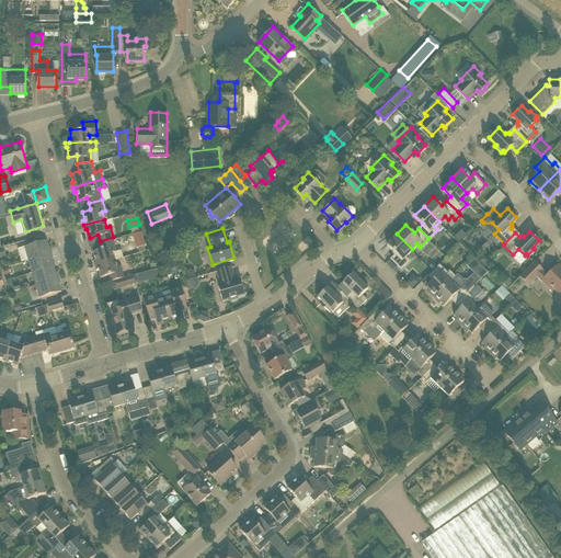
[(407,254),(412,249),(397,234),(387,243),(396,251),(390,257),(401,266),(410,258),(407,254)]
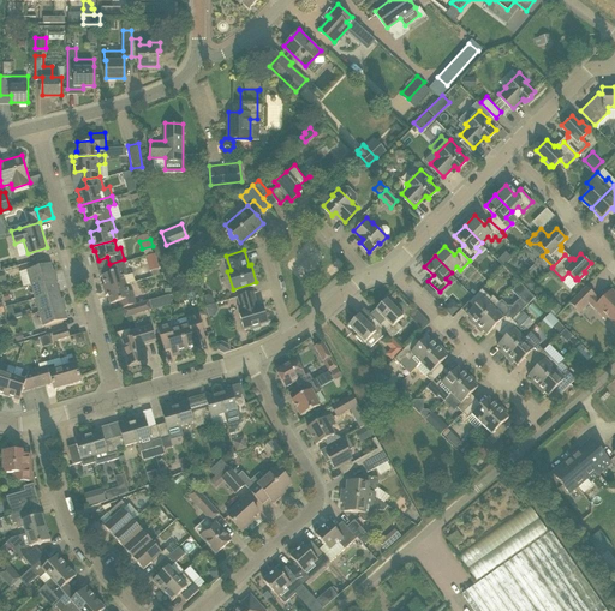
[(112,270),(102,274),(105,282),(102,283),(105,288),(126,282),(136,279),(133,271),(127,273),(124,259),(109,264),(112,270)]
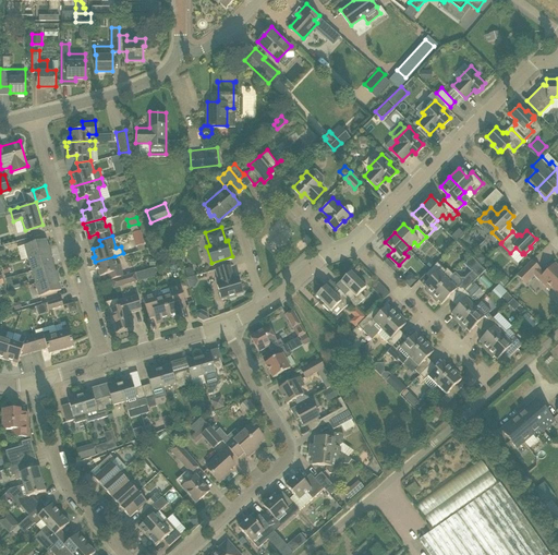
[(28,256),(49,250),(46,237),(24,243),(28,256)]
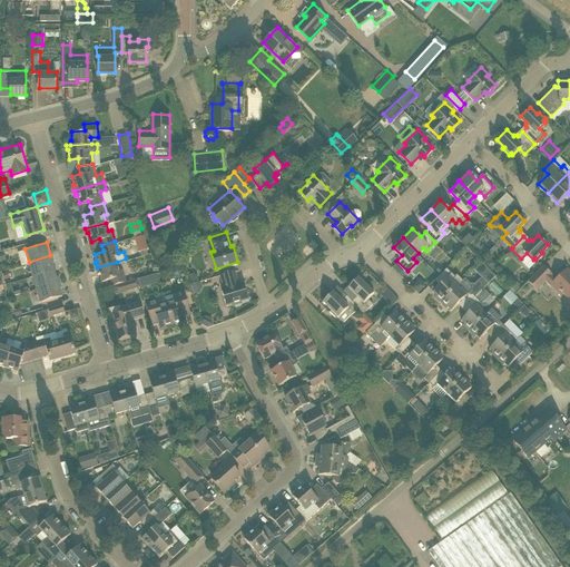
[(32,274),(55,267),(50,255),(29,262),(32,274)]
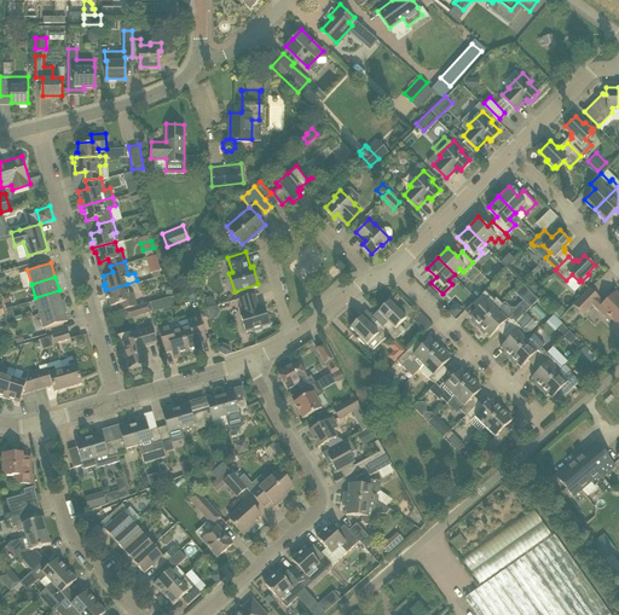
[(533,278),(527,284),(533,290),(539,284),(533,278)]
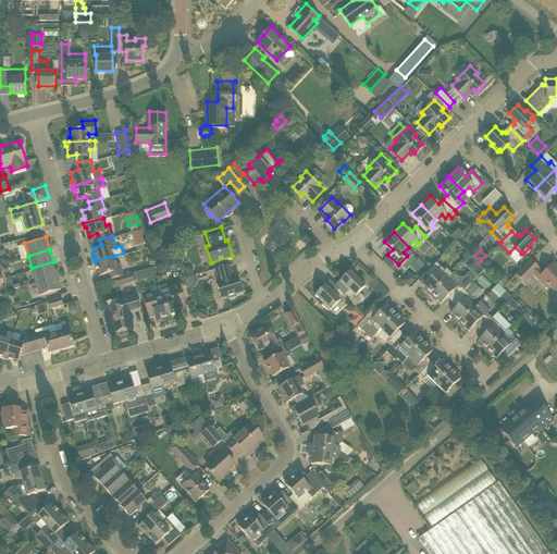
[(110,278),(119,274),(123,273),(120,261),(116,262),(114,256),(95,261),(96,266),(98,266),(100,273),(109,271),(110,278)]
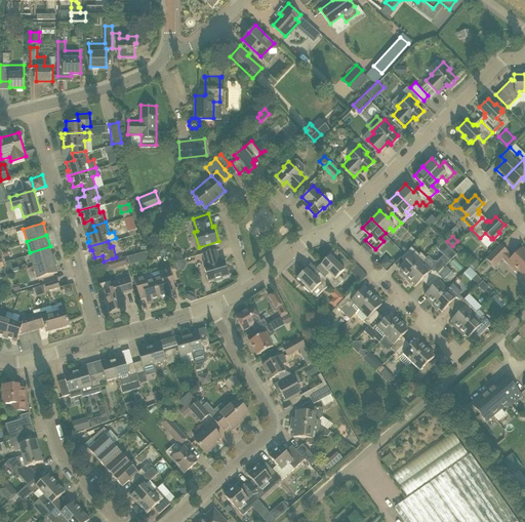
[(524,247),(522,245),(512,255),(508,252),(509,251),(500,243),(487,256),(494,265),(502,257),(517,271),(519,269),(524,275),(524,247)]
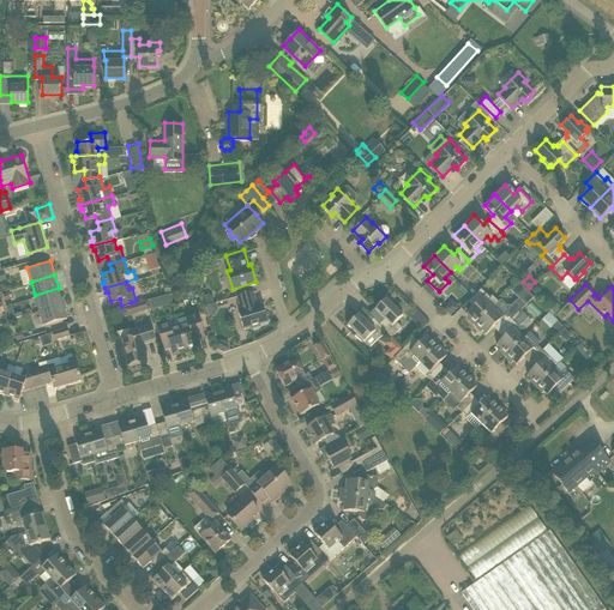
[(468,316),(475,324),(499,299),(492,293),(489,295),(481,287),(470,297),(476,302),(465,312),(469,315),(468,316)]
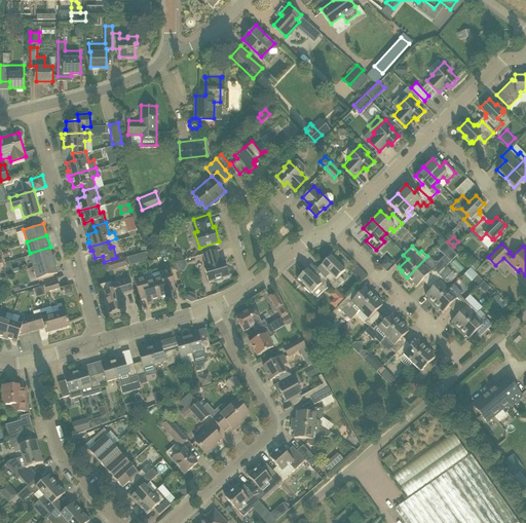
[(34,265),(53,259),(50,247),(30,253),(34,265)]
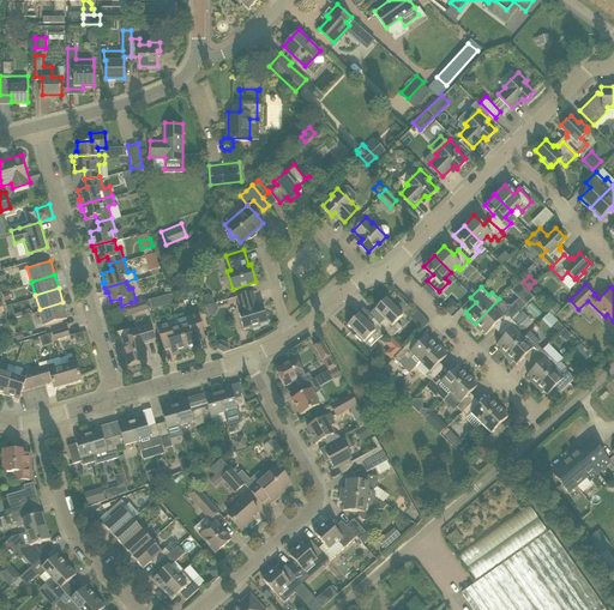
[(244,327),(251,325),(251,327),(258,325),(260,322),(268,320),(262,302),(257,303),(253,289),(236,294),(241,308),(239,308),(244,327)]
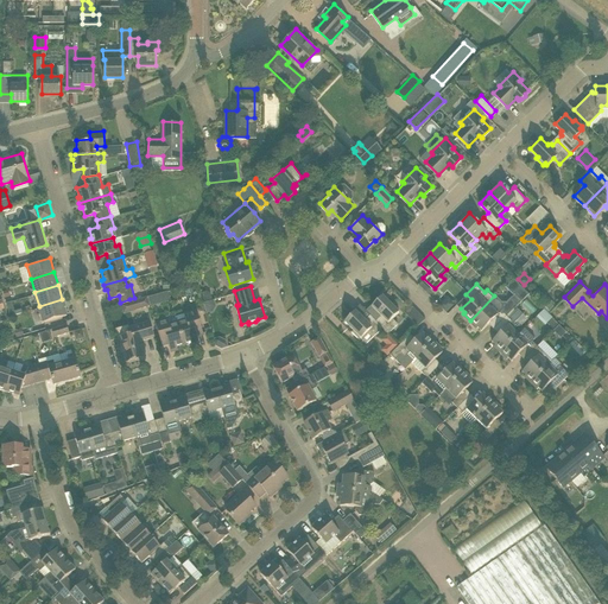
[(382,325),(381,325),(387,331),(398,322),(392,316),(399,310),(398,309),(399,309),(392,300),(391,302),(382,293),(372,304),(381,313),(375,318),(382,325)]
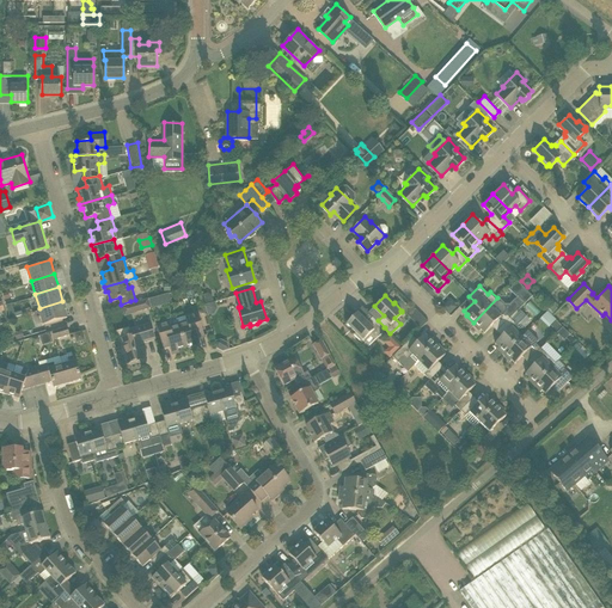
[(148,296),(135,300),(139,309),(151,306),(148,296)]
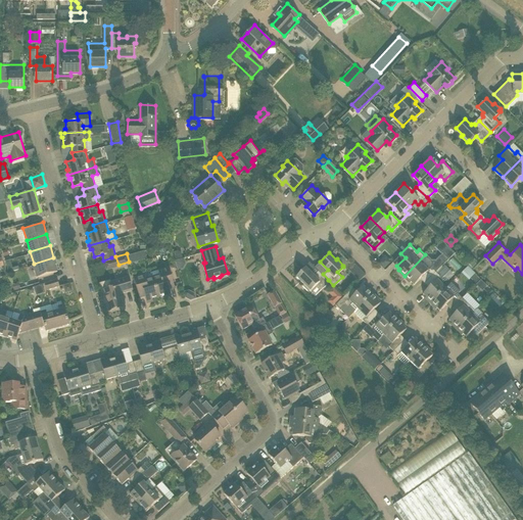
[(422,275),(427,279),(438,268),(425,254),(405,276),(410,281),(411,280),(414,283),(422,275)]
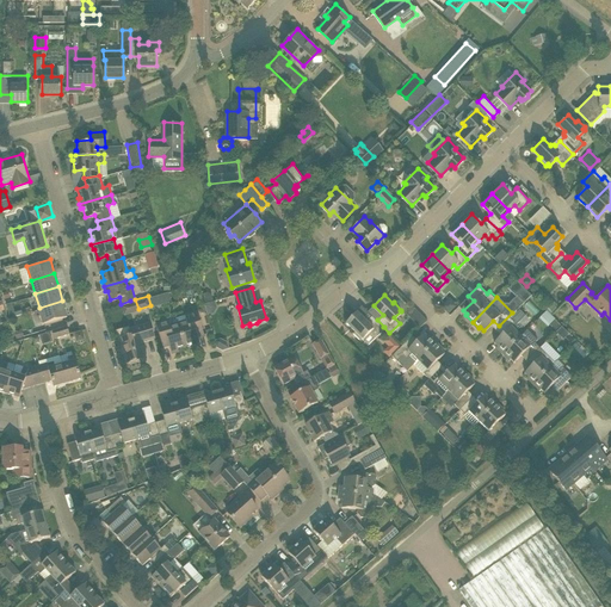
[(549,298),(547,307),(554,309),(557,301),(549,298)]
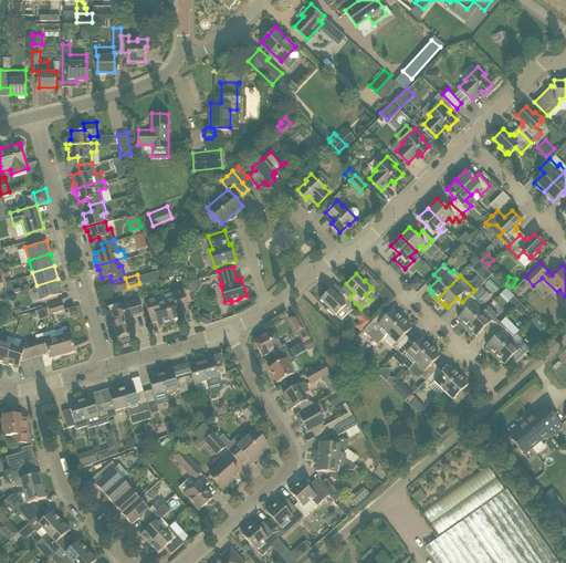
[(40,298),(62,292),(58,279),(37,285),(40,298)]
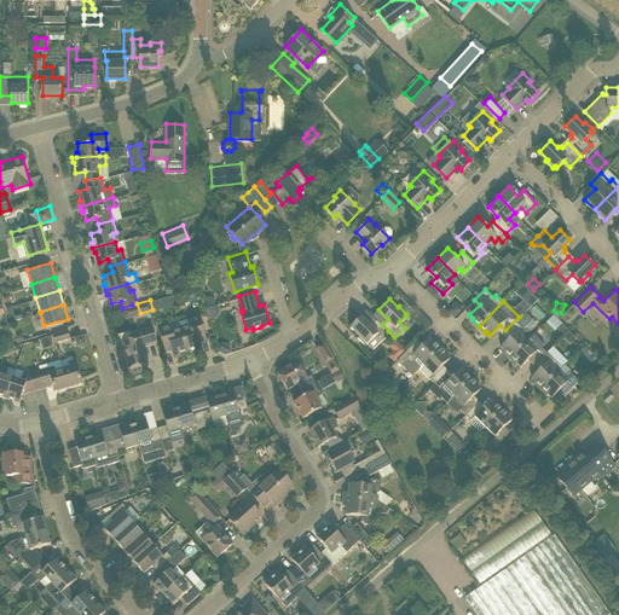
[(503,350),(509,357),(527,338),(521,332),(525,329),(524,328),(532,318),(526,312),(525,314),(522,313),(519,317),(505,330),(510,335),(501,344),(504,348),(503,350)]
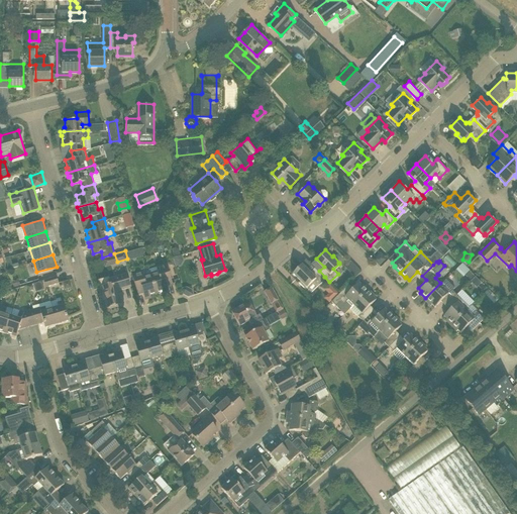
[(460,261),(455,267),(463,274),(469,268),(460,261)]
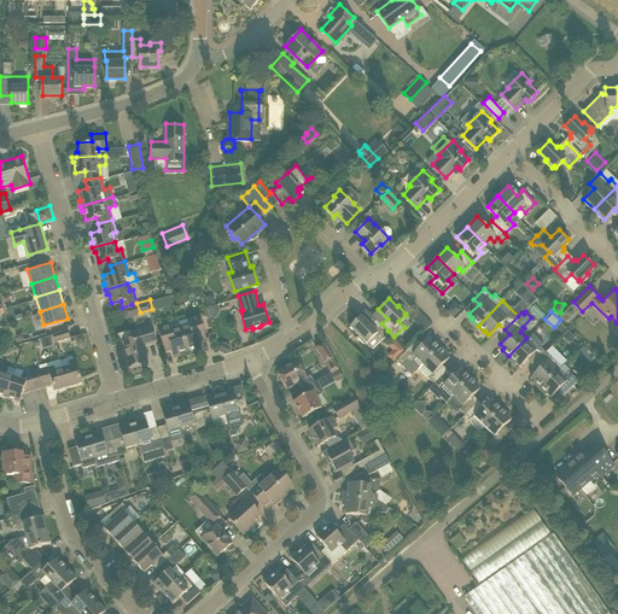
[(190,325),(181,327),(187,348),(200,344),(199,339),(207,337),(199,314),(187,317),(190,325)]
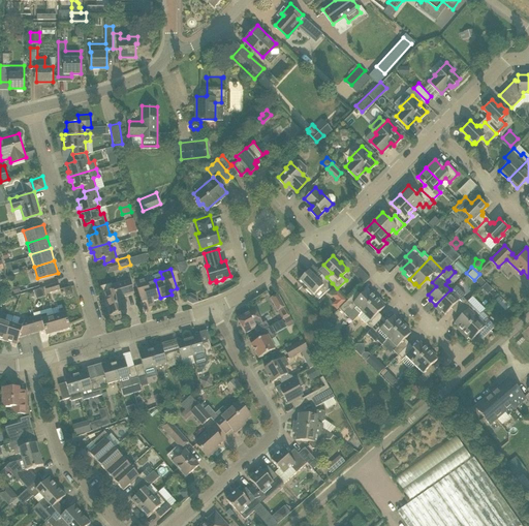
[(309,269),(300,278),(307,285),(305,286),(312,294),(313,291),(314,292),(319,287),(324,291),(332,283),(333,283),(327,277),(321,272),(317,277),(309,269)]
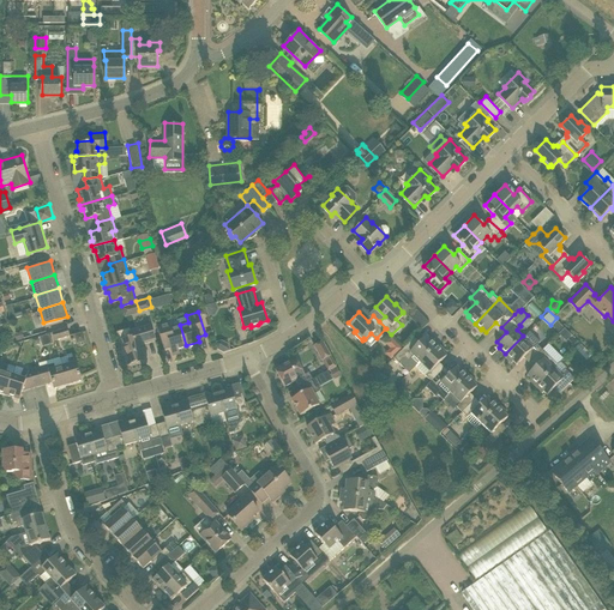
[(172,350),(186,345),(180,325),(172,327),(169,320),(157,324),(163,346),(170,344),(172,350)]
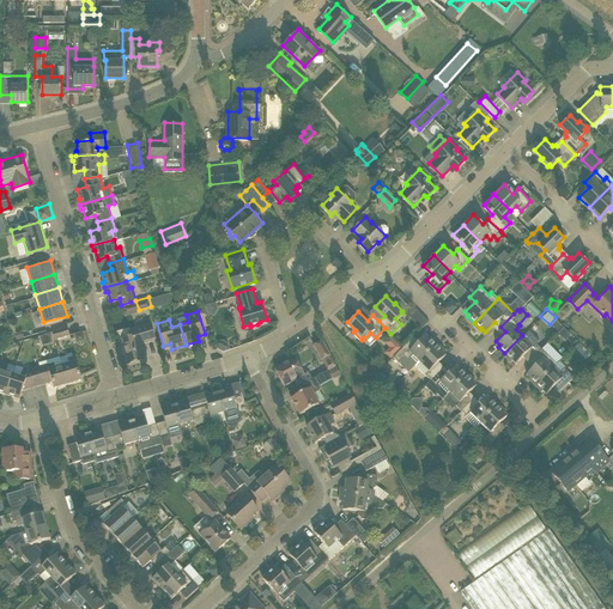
[(128,361),(144,358),(139,342),(155,338),(151,322),(129,328),(129,326),(116,330),(119,339),(121,338),(123,346),(122,347),(123,352),(125,352),(128,361)]
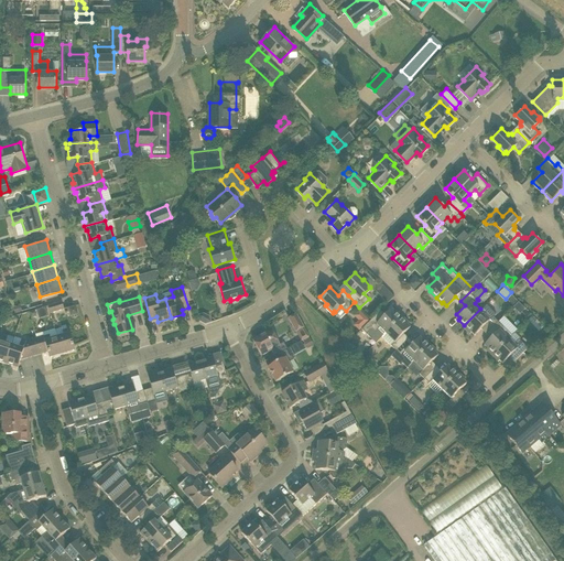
[(50,311),(64,306),(62,300),(47,303),(50,311)]
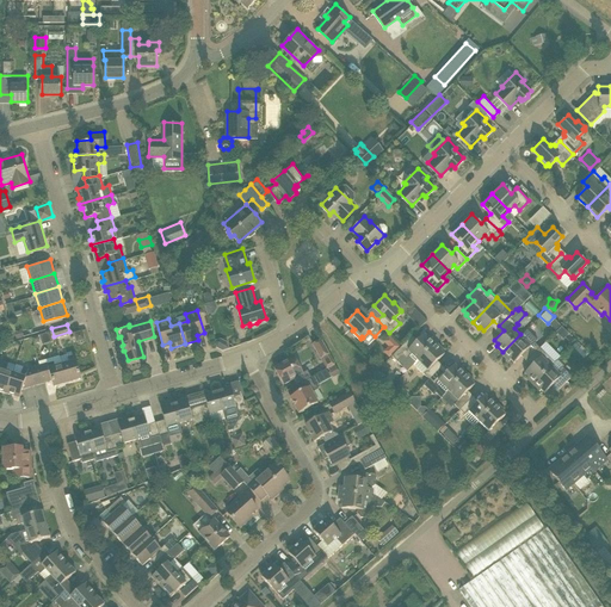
[(556,329),(563,336),(568,330),(562,324),(556,329)]
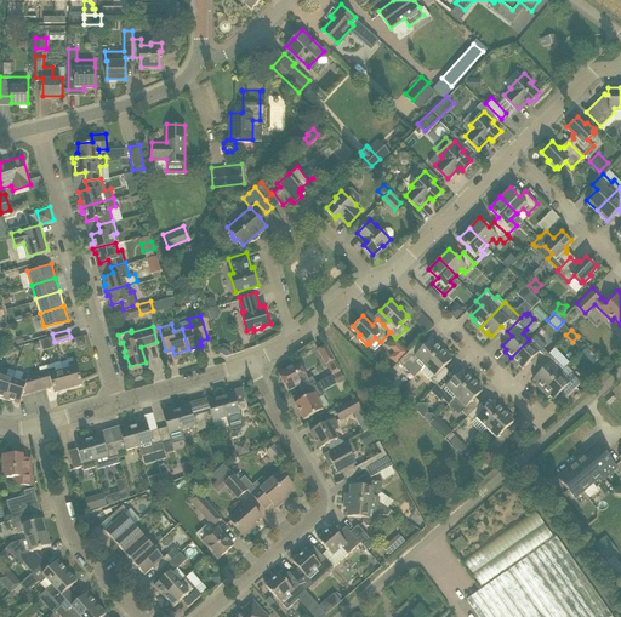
[(548,352),(543,346),(546,343),(535,333),(529,340),(511,358),(517,364),(519,363),(523,366),(533,356),(537,361),(548,352)]
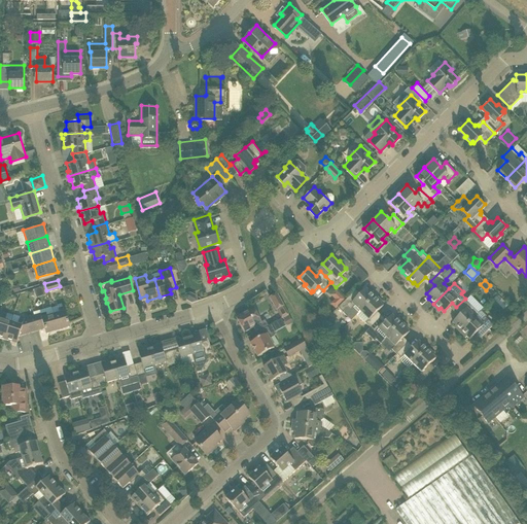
[(369,289),(365,286),(357,294),(353,290),(338,306),(351,319),(357,312),(376,293),(371,288),(369,289)]
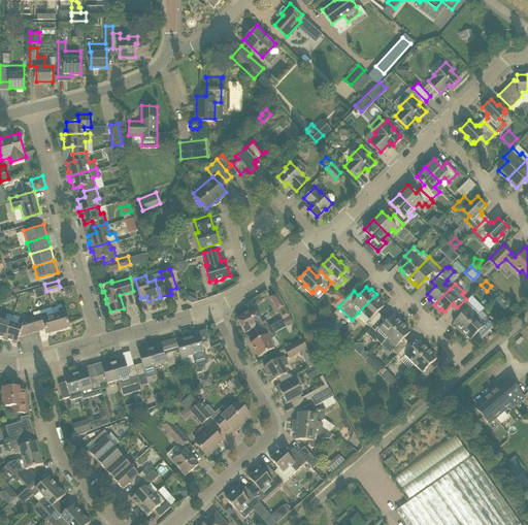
[(187,298),(192,301),(198,299),(197,294),(191,291),(186,293),(187,298)]
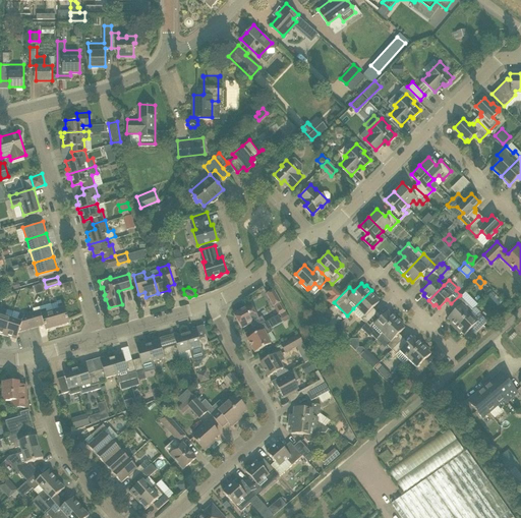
[(274,288),(267,291),(267,292),(274,304),(281,300),(274,288)]
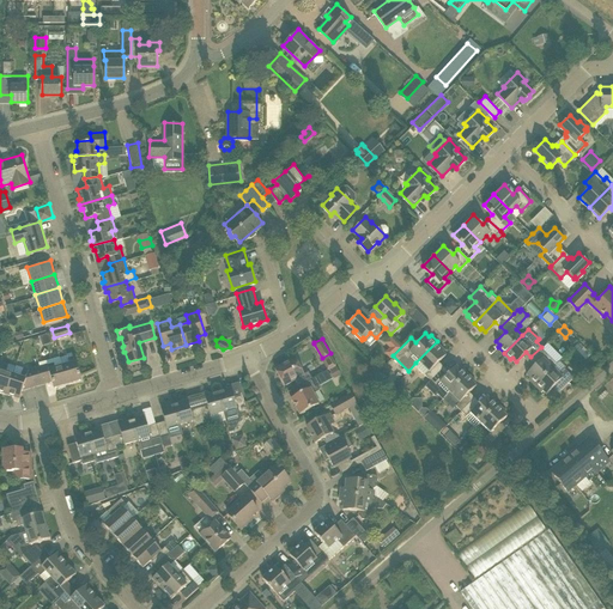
[(443,348),(437,341),(416,363),(431,378),(441,367),(436,363),(445,353),(442,349),(443,348)]
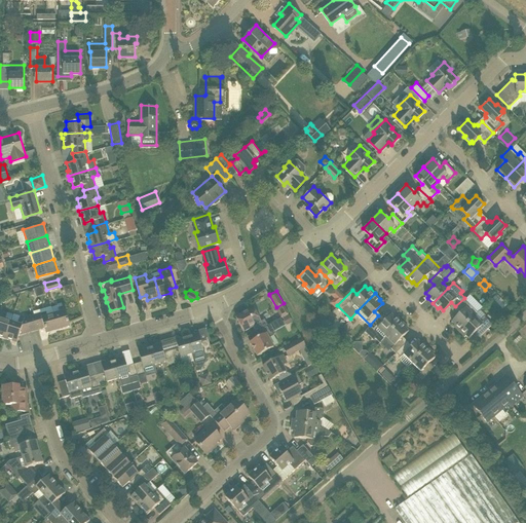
[(453,324),(458,329),(475,313),(470,308),(473,305),(464,298),(455,306),(459,311),(451,320),(454,323),(453,324)]
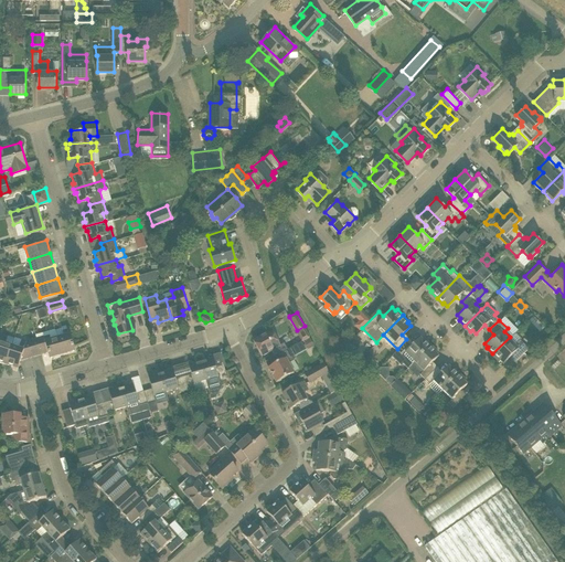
[(57,336),(62,352),(75,349),(68,327),(63,329),(64,333),(57,336)]
